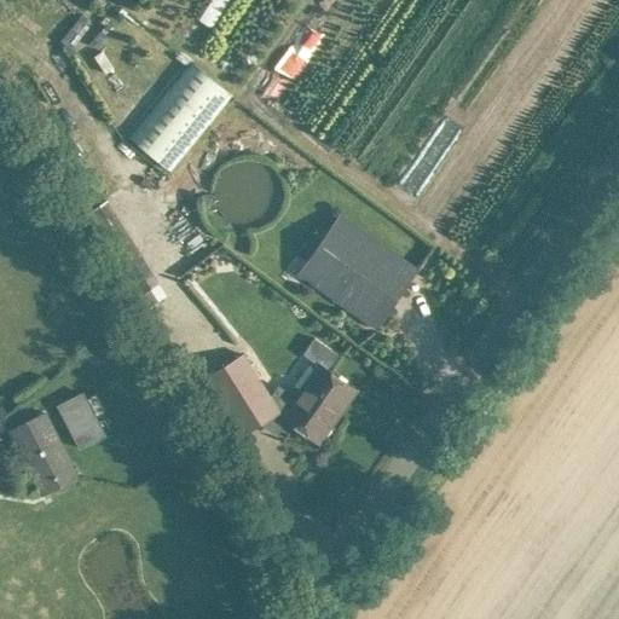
[(190,63),(128,139),(171,172),(231,96),(190,63)]
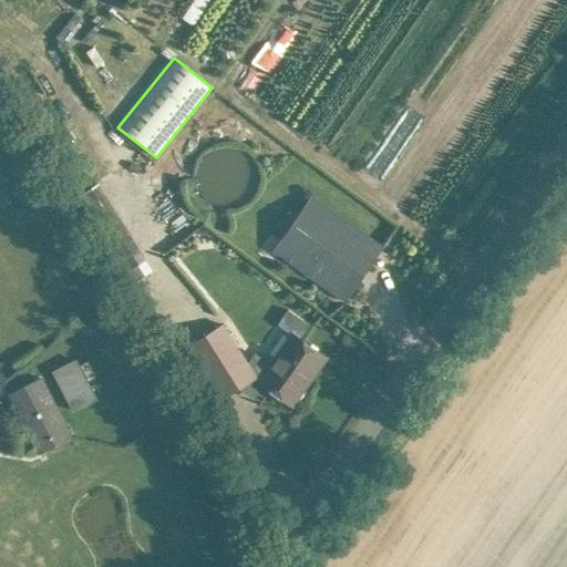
[(196,181),(202,167),(171,155),(165,168),(196,181)]
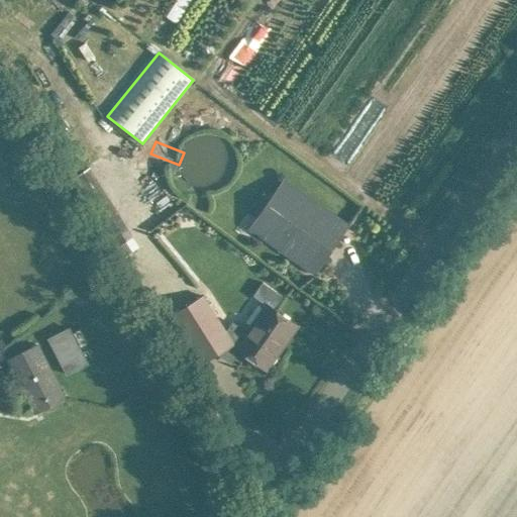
[(91,166),(70,180),(113,248),(134,235),(91,166)]
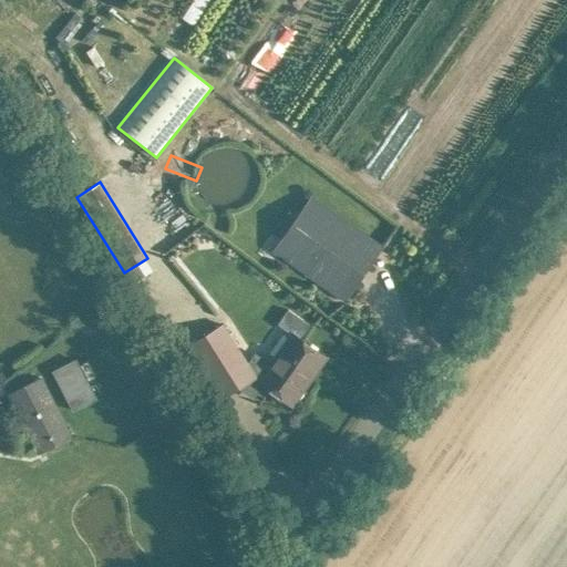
[(346,301),(383,247),(311,196),(272,250),(346,301)]
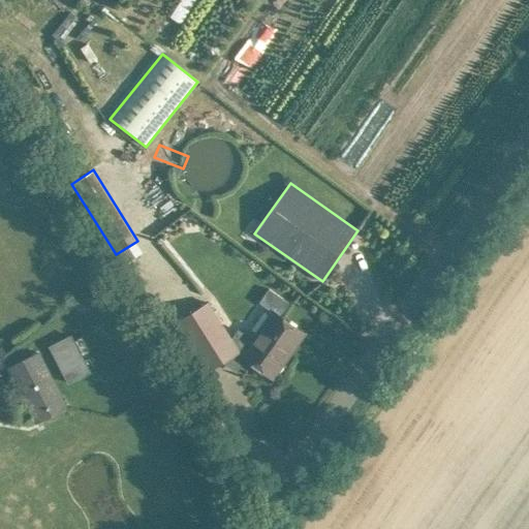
[(87,288),(74,299),(97,327),(110,316),(87,288)]
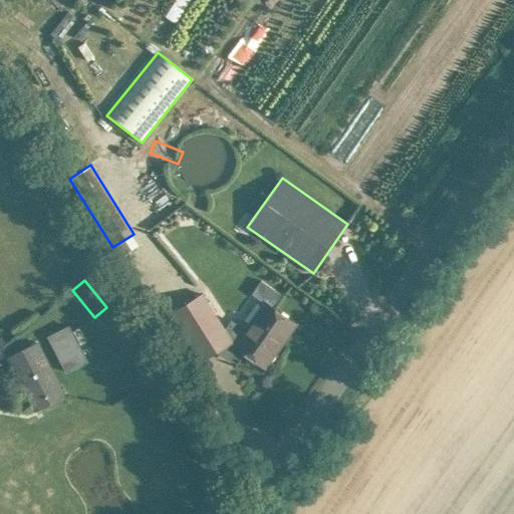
[(202,294),(171,313),(201,360),(218,350),(231,341),(224,330),(202,294)]
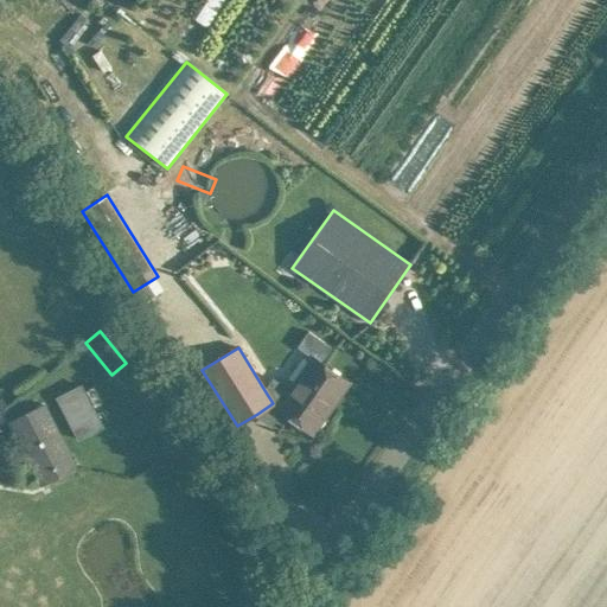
[(273,403),(257,414),(274,426),(282,411),(312,433),(325,414),(320,410),(343,378),(324,365),(313,358),(292,389),(274,377),(264,390),(273,403)]
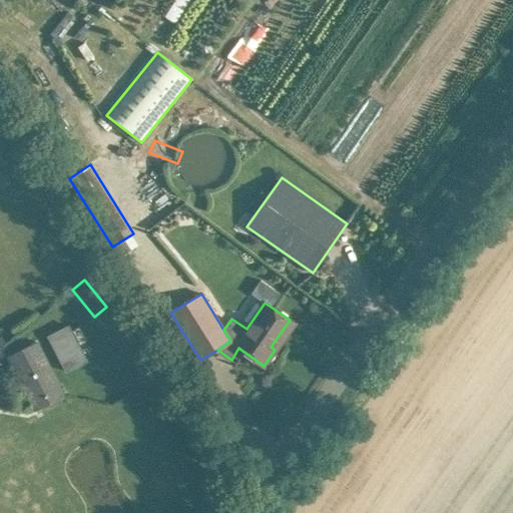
[(69,325),(47,336),(47,337),(65,372),(87,361),(69,326),(69,325)]
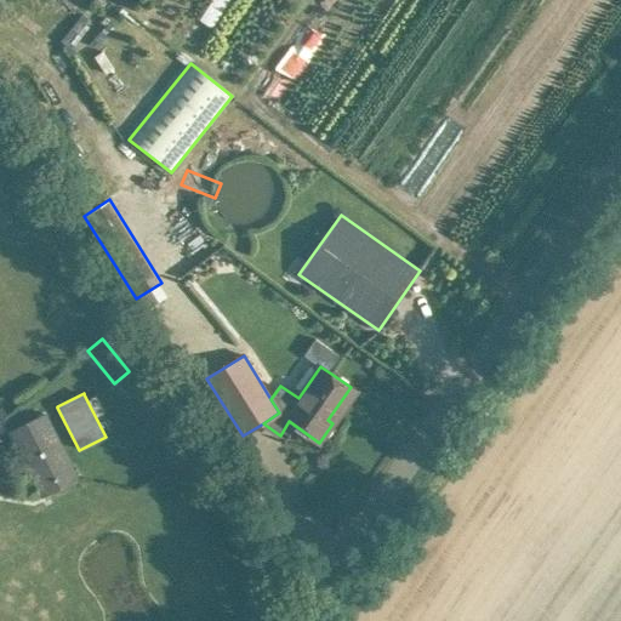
[(41,497),(79,479),(45,414),(9,433),(41,497)]
